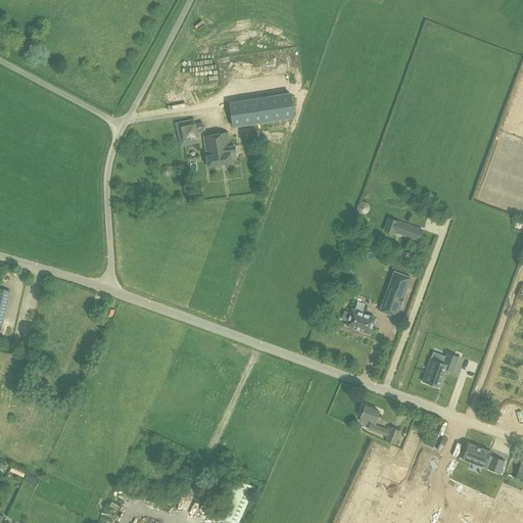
[(290,94),(230,103),(233,127),(294,117),(290,94)]
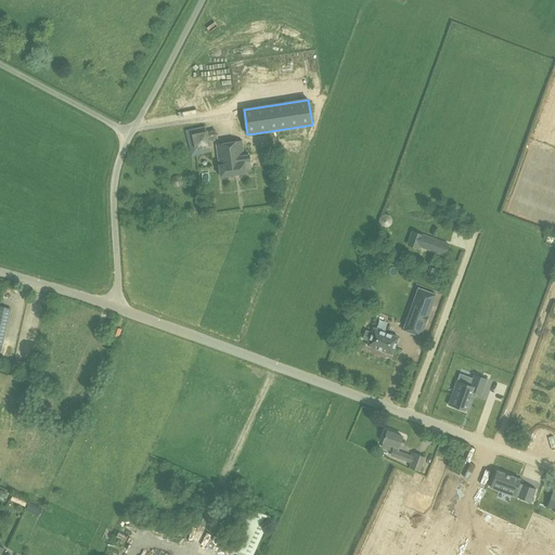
[(205,126),(185,131),(192,156),(211,152),(205,126)]
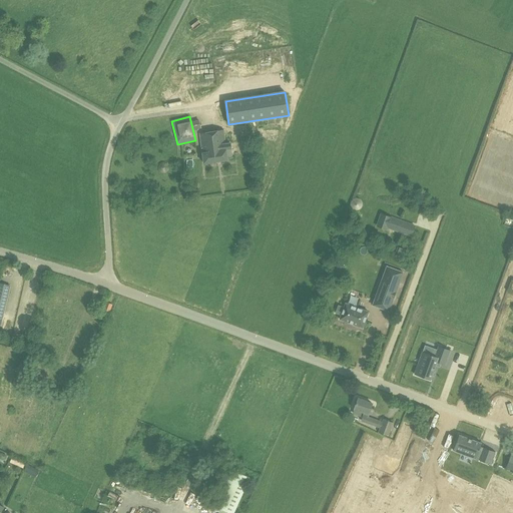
[(225,143),(224,130),(200,133),(202,148),(203,147),(203,152),(202,152),(204,162),(228,159),(227,158),(232,157),(230,142),(225,143)]
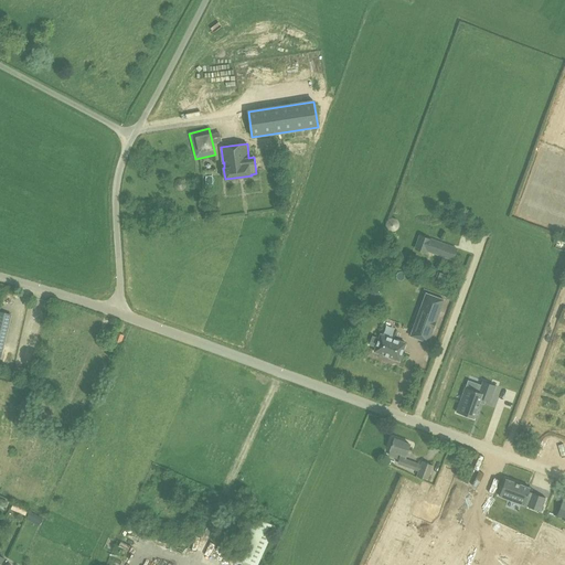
[(181,180),(180,180),(179,180),(178,180),(177,181),(176,182),(174,183),(174,184),(174,185),(174,187),(174,188),(176,189),(177,190),(177,191),(178,191),(179,191),(180,191),(181,191),(182,191),(183,191),(184,190),(184,189),(185,188),(185,187),(185,185),(185,184),(185,183),(184,182),(184,181),(183,181),(182,180),(181,180)]
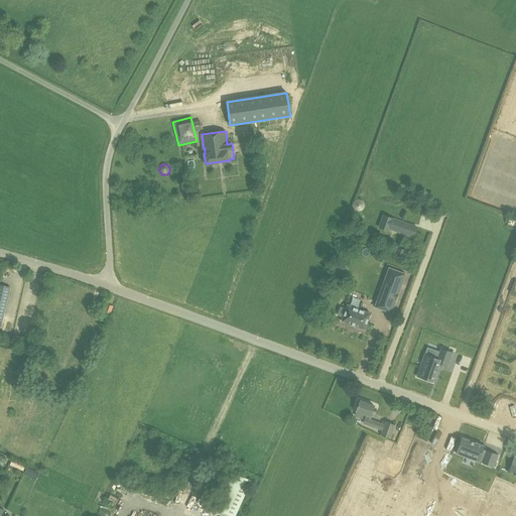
[(417,228),(392,219),(389,229),(413,237),(417,228)]
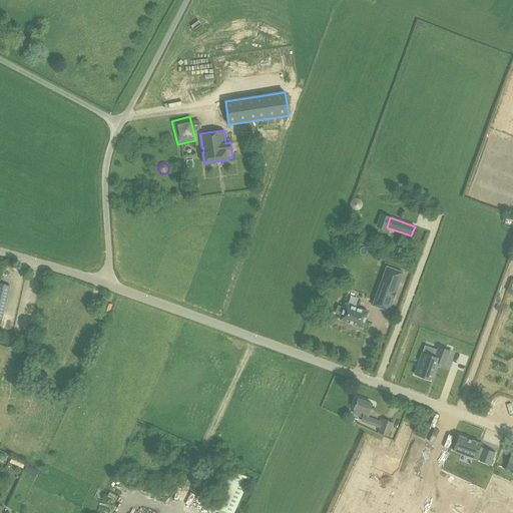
[(372,306),(390,312),(404,272),(387,266),(372,306)]
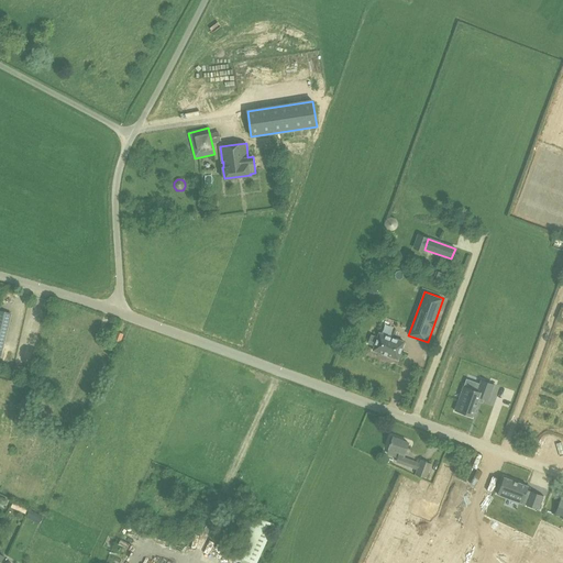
[(0,355),(2,356),(12,313),(0,310),(0,355)]
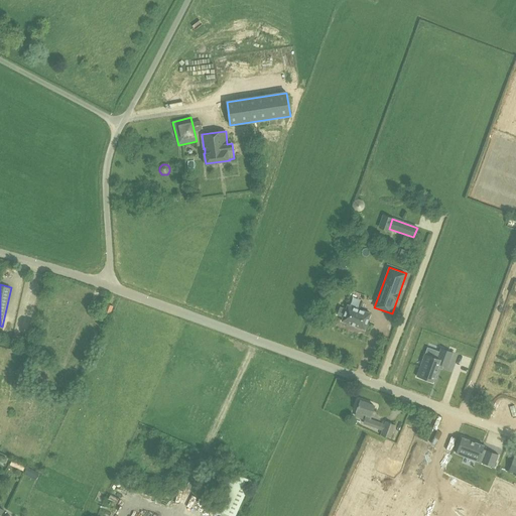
[(365,329),(371,313),(348,304),(346,308),(341,306),(338,314),(344,316),(342,320),(365,329)]
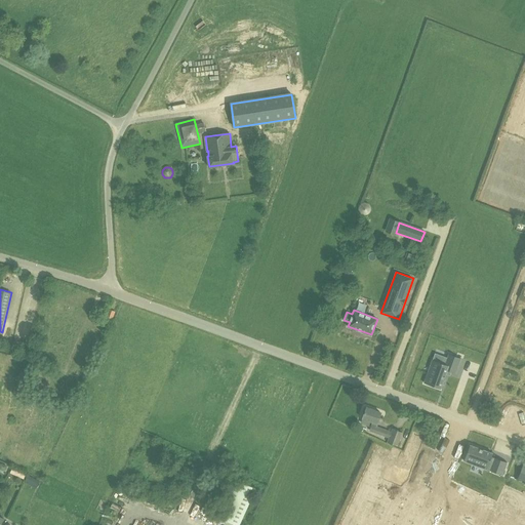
[(440,389),(445,374),(447,370),(451,372),(455,373),(460,358),(449,354),(447,358),(445,364),(432,360),(432,361),(433,361),(425,382),(423,382),(440,389)]
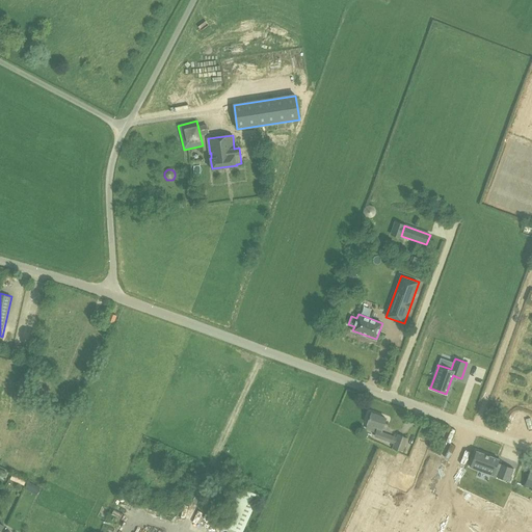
[(368,423),(366,429),(374,432),(376,426),(378,427),(375,436),(383,439),(384,433),(380,432),(382,428),(386,418),(371,413),(368,423)]
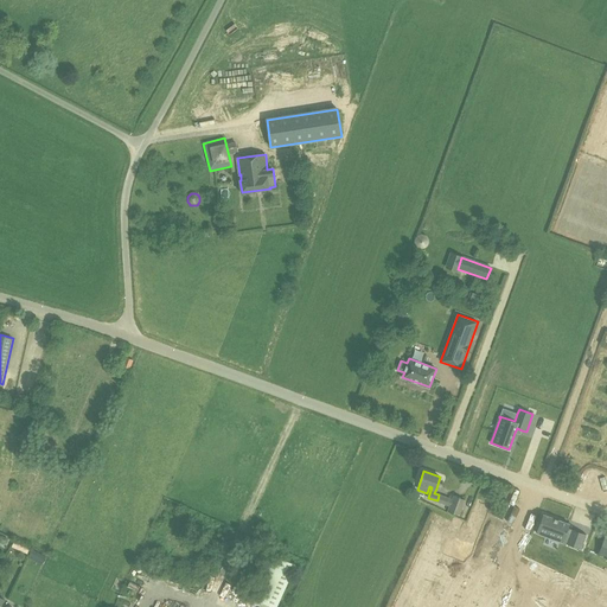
[(452,499),(449,505),(447,511),(460,516),(465,500),(453,496),(452,499)]
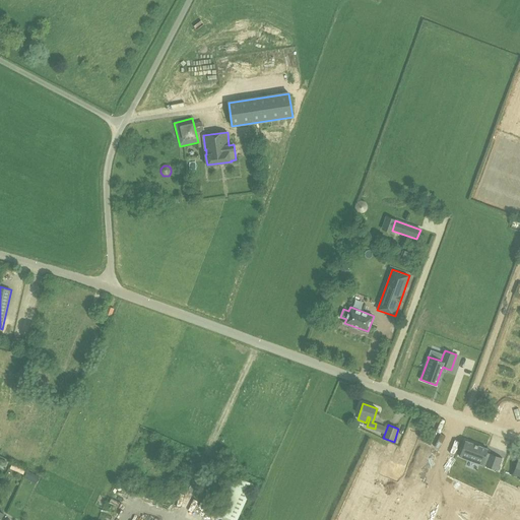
[(488,449),(465,441),(459,456),(460,457),(460,456),(481,464),(481,465),(482,465),(482,464),(485,465),(485,466),(498,470),(502,458),(490,453),(490,454),(486,453),(488,449)]
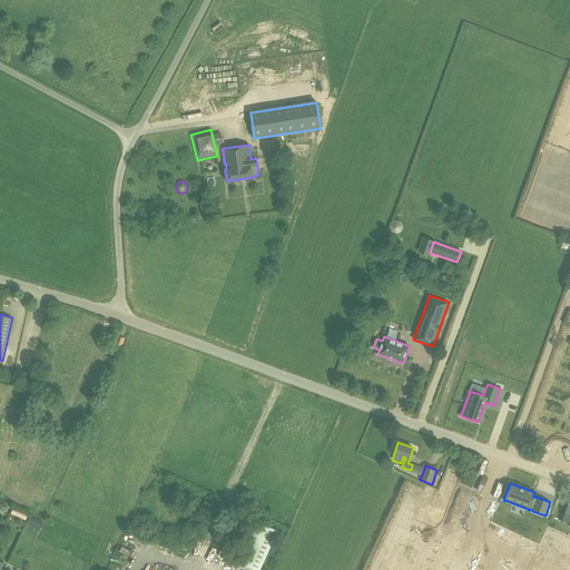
[(30,516),(26,523),(32,527),(37,519),(30,516)]
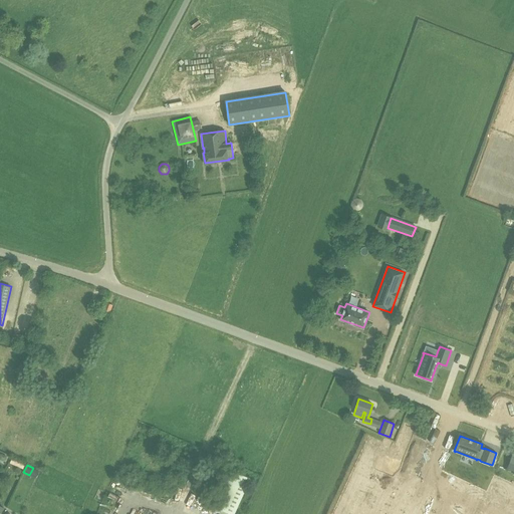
[(472,466),(472,492),(492,492),(491,466),(472,466)]
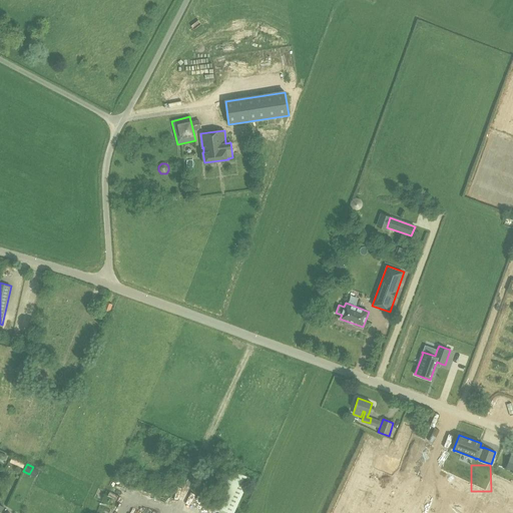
[(231,512),(234,512),(250,477),(229,468),(213,505),(231,512)]
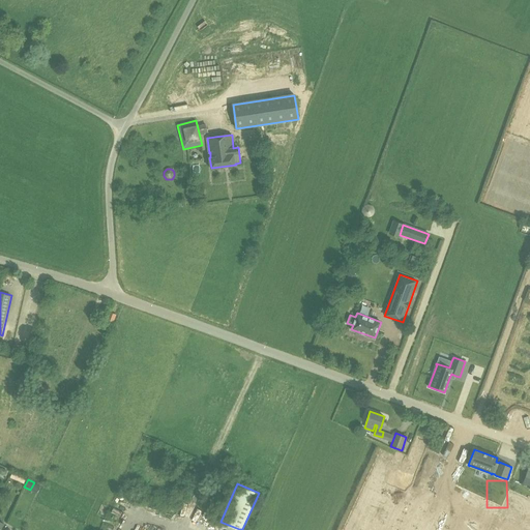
[(129,518),(134,508),(119,503),(116,511),(129,518)]
